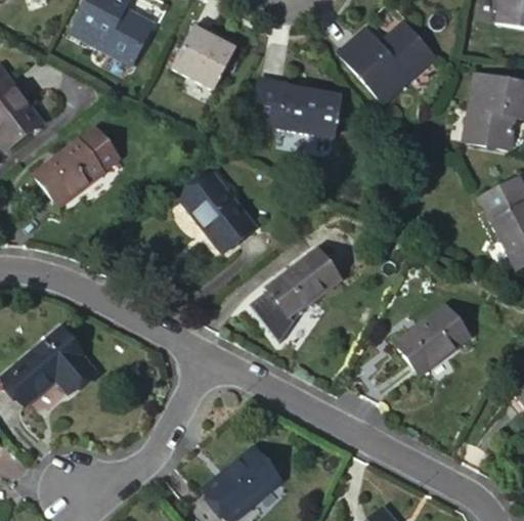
[(88,0),(70,36),(130,69),(150,30),(138,24),(139,20),(124,12),(130,0),(88,0)]
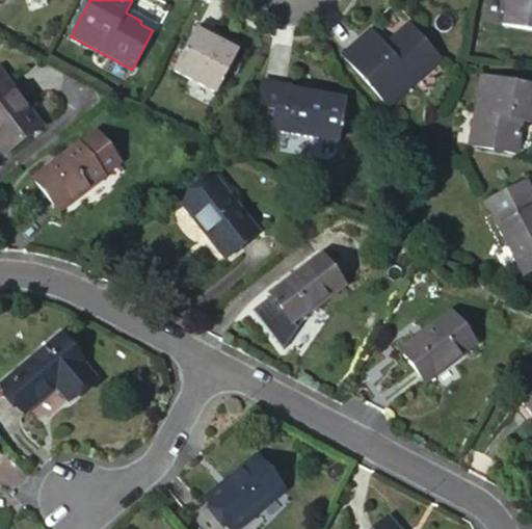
[(505,0),(501,24),(531,29),(531,0),(505,0)]
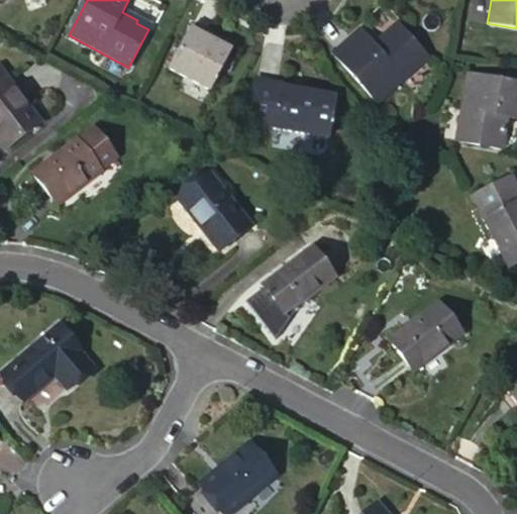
[(379,12),(381,14),(391,4),(388,2),(379,12)]
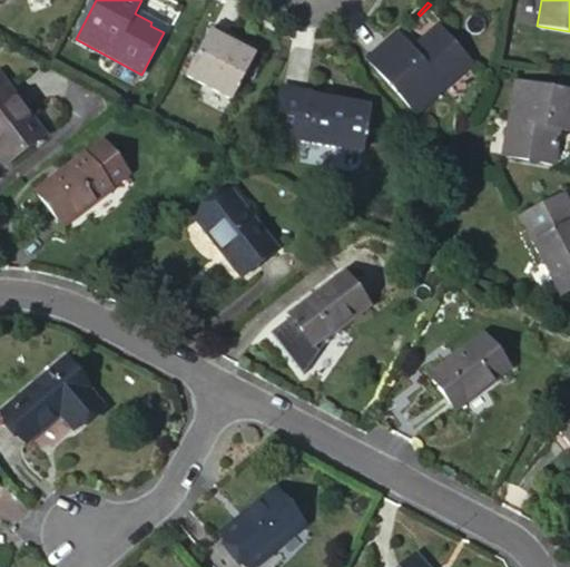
[(361,40),(414,91),(464,37),(431,5),(420,16),(418,13),(404,28),(387,12),(361,40)]
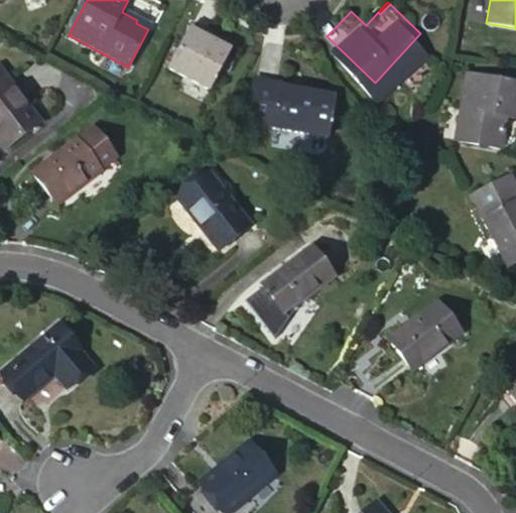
[(150,26),(137,20),(136,23),(148,29),(150,26)]
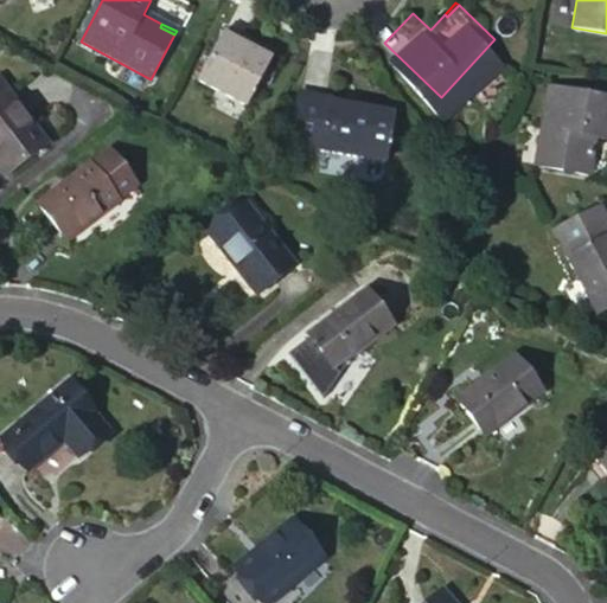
[(241,44),(243,39),(228,30),(199,82),(247,107),(270,59),(264,56),(241,44)]
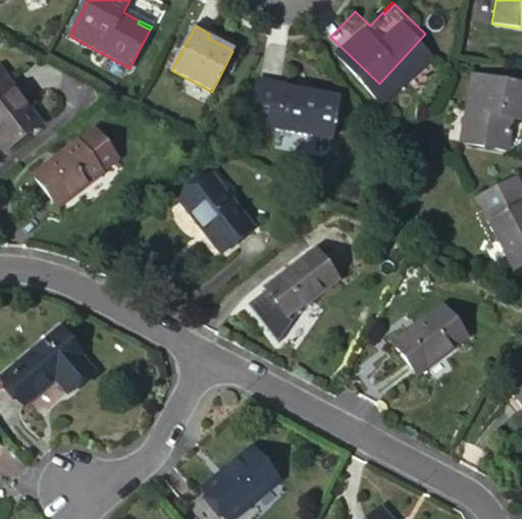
[(209,34),(207,38),(227,48),(229,44),(209,34)]
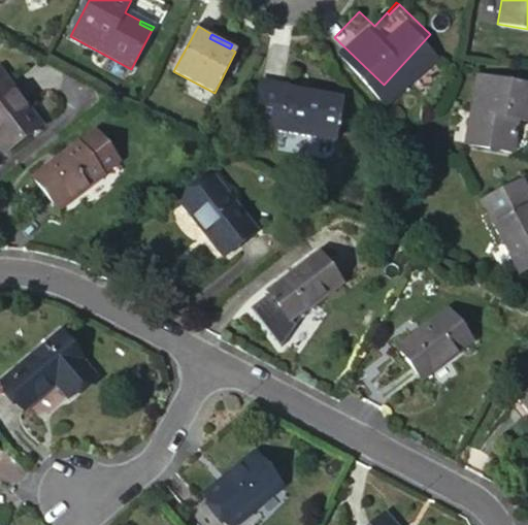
[(527,84),(476,75),(464,143),(507,152),(509,137),(514,138),(517,120),(527,122),(527,84)]
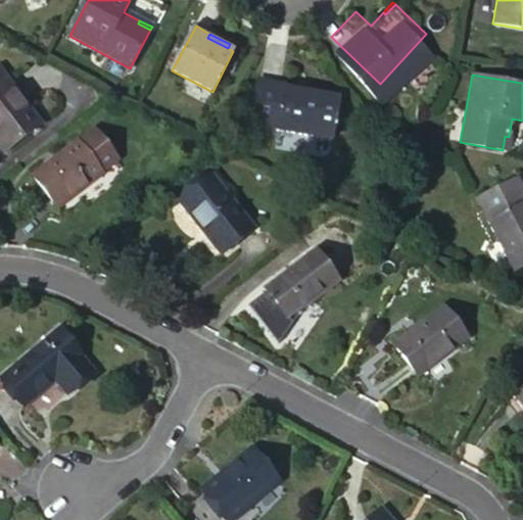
[(262,84),(325,91),(326,86),(263,79),(262,84)]
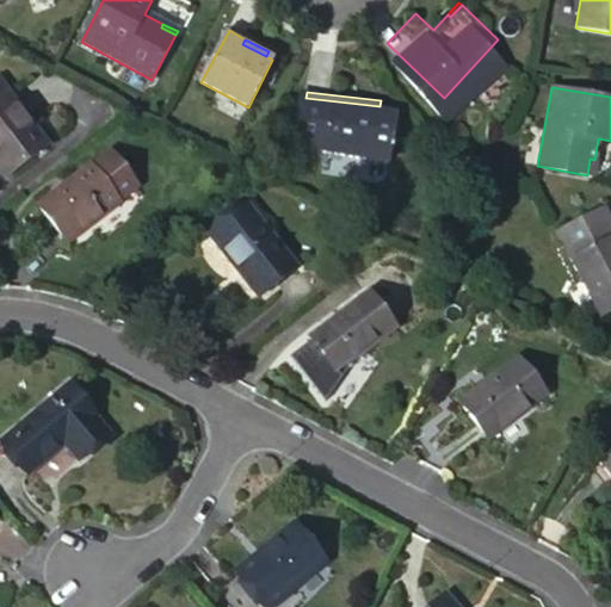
[(0,178),(39,146),(41,144),(0,95),(0,178)]
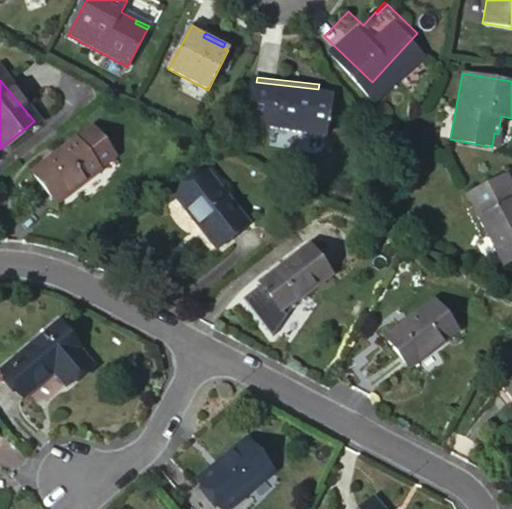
[(318,89),(256,82),(251,124),(333,134),(338,91),(318,89)]
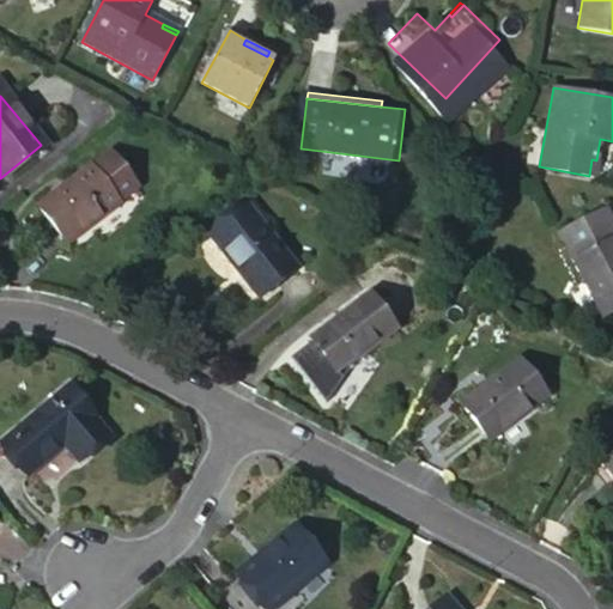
[(84,162),(34,203),(65,241),(115,198),(114,196),(132,182),(103,147),(85,163),(84,162)]
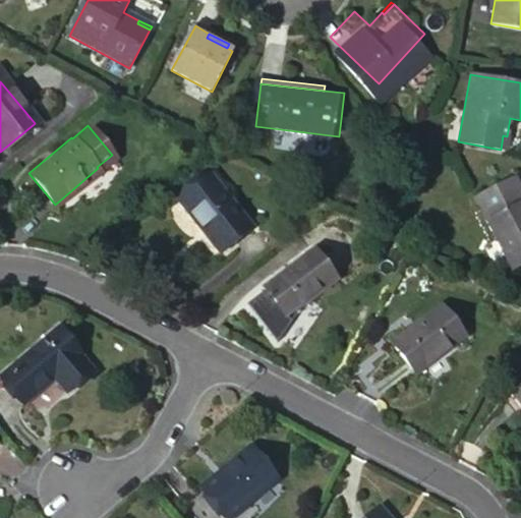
[(206,170),(174,198),(219,247),(250,219),(206,170)]
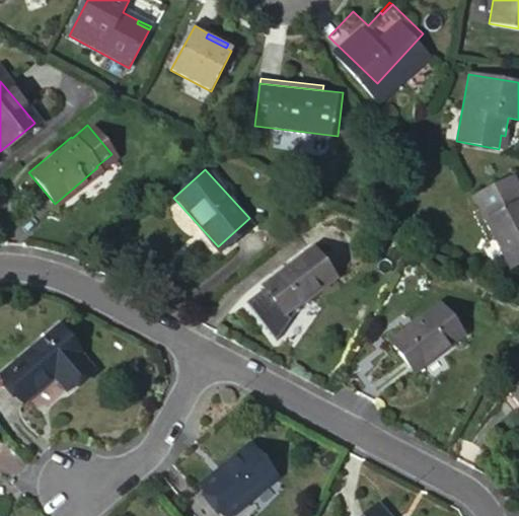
[(518,274),(518,191),(512,180),(475,203),(518,275),(518,274)]
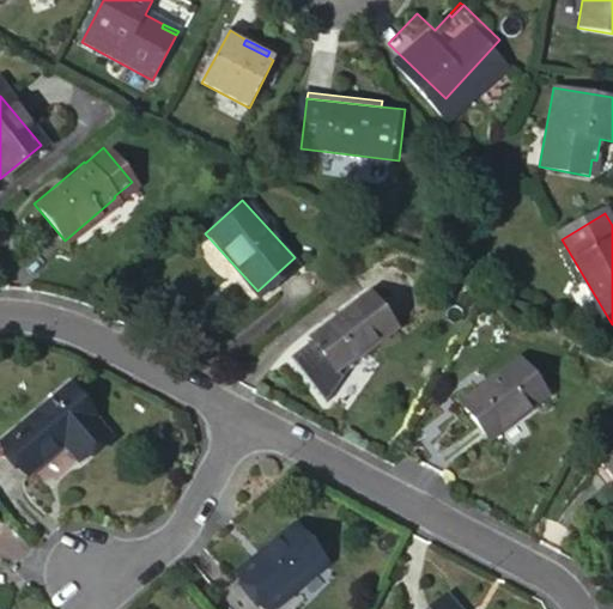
[(364,282),(310,333),(341,365),(395,316),(364,282)]
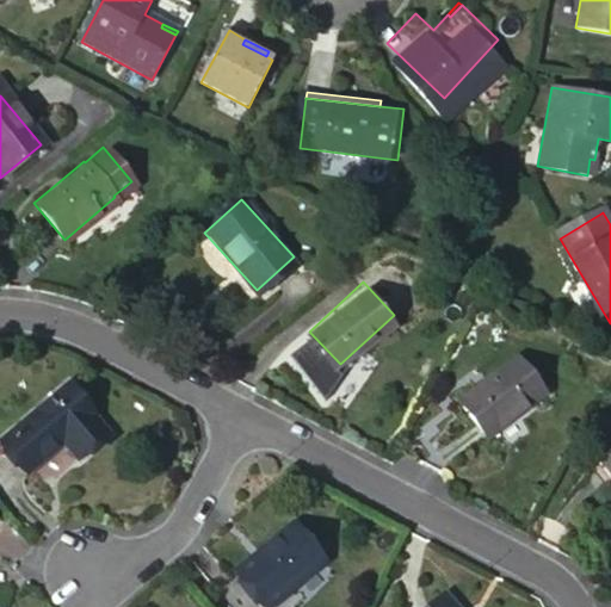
[(486,432),(541,385),(512,350),(457,394),(486,432)]
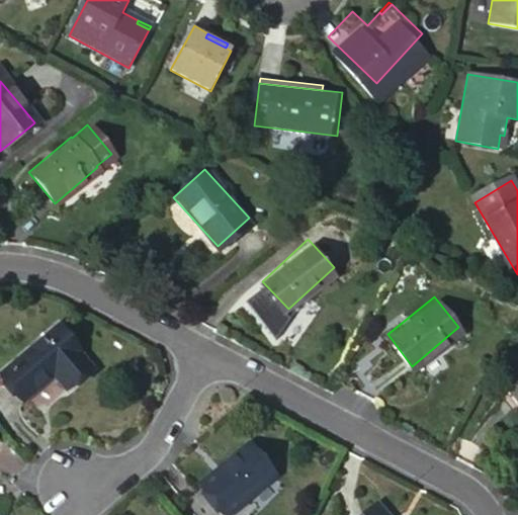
[(4,374),(24,403),(58,378),(63,373),(74,389),(95,373),(84,358),(85,357),(64,330),(4,374)]
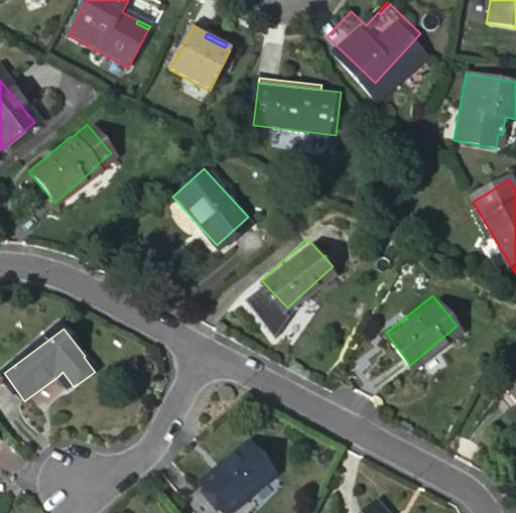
[(74,387),(62,372),(57,377),(69,392),(74,387)]
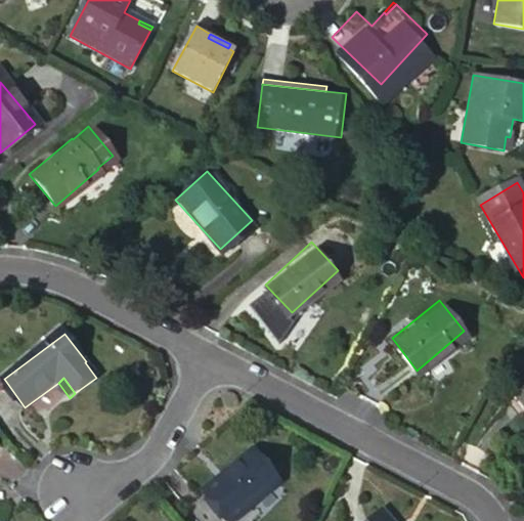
[(523,378),(513,387),(523,400),(523,378)]
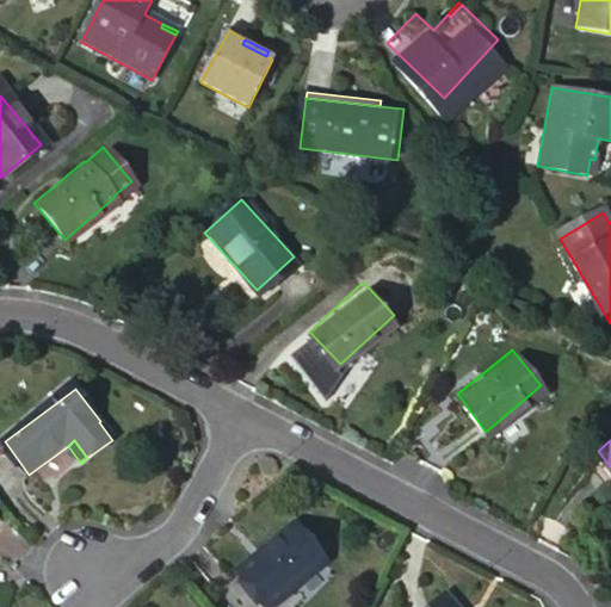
[(294,522),(235,568),(264,605),(322,559),(294,522)]
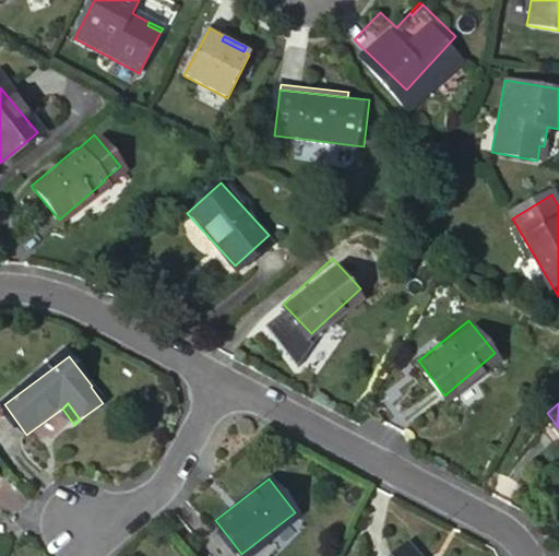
[(389,555),(420,555),(407,541),(389,555)]
